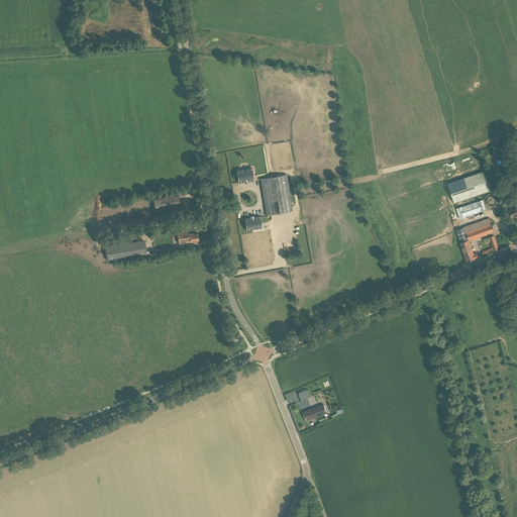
[(254,180),(252,169),(237,171),(239,183),(245,182),(245,183),(248,183),(248,181),(254,180)]
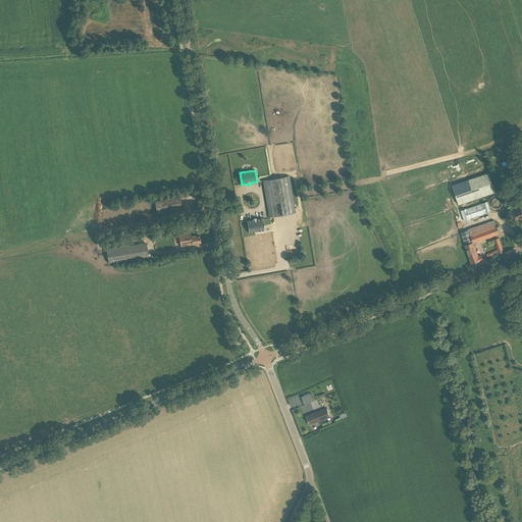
[(457,199),(456,192),(490,184),(487,174),(450,184),(454,200),(457,199)]
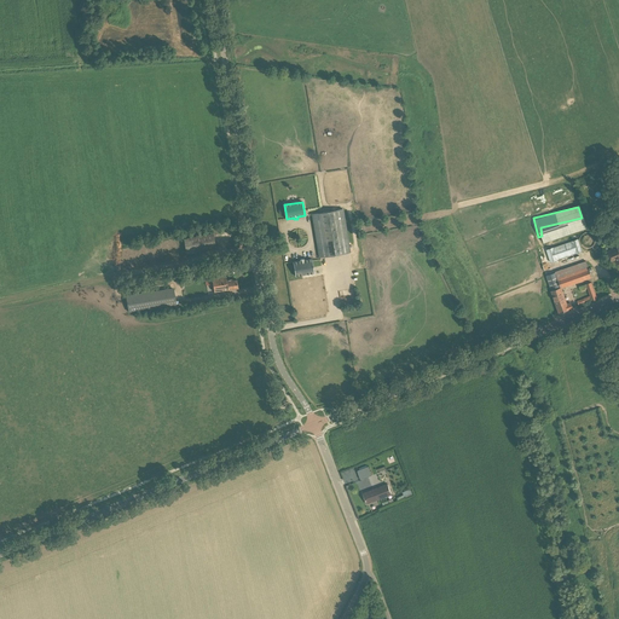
[(350,253),(342,209),(313,214),(320,258),(350,253)]
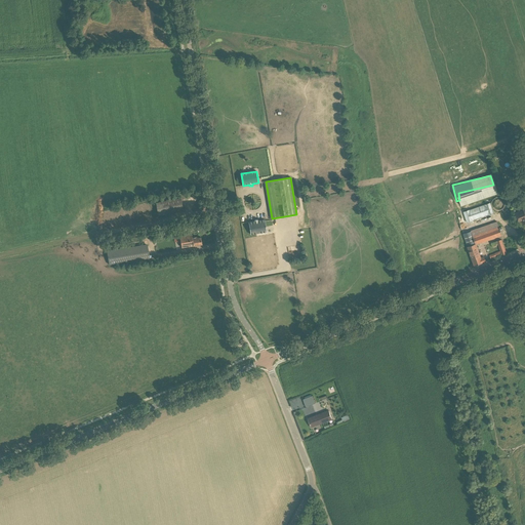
[(158,215),(184,210),(180,198),(156,203),(158,215)]
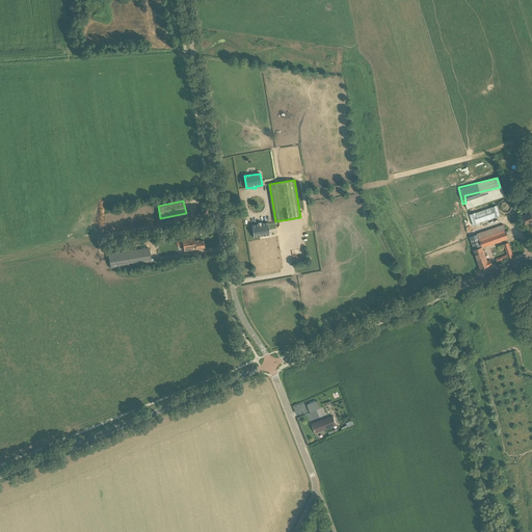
[(500,216),(497,206),(470,215),(473,225),(500,216)]
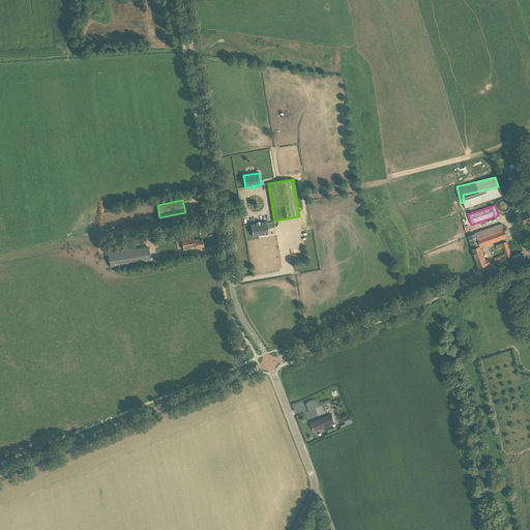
[(529,210),(521,215),(524,224),(527,223),(529,226),(529,225),(529,210)]
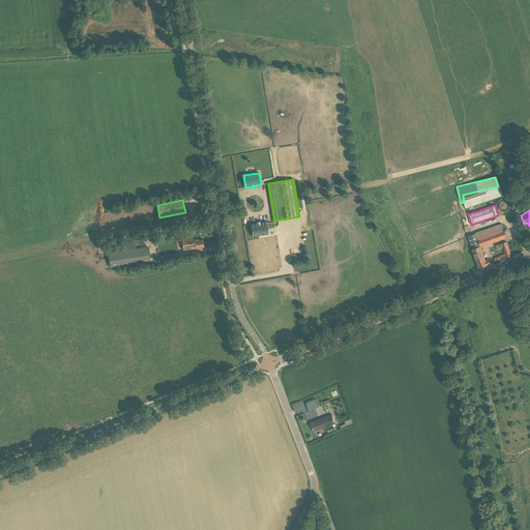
[(258,222),(258,224),(252,225),(254,237),(269,234),(267,222),(261,223),(261,222),(258,222)]
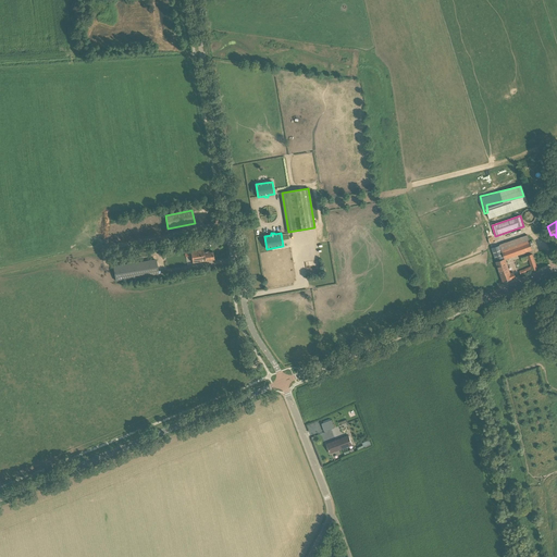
[(499,246),(499,247),(500,247),(505,258),(511,256),(511,257),(532,249),(527,235),(499,245),(499,246)]
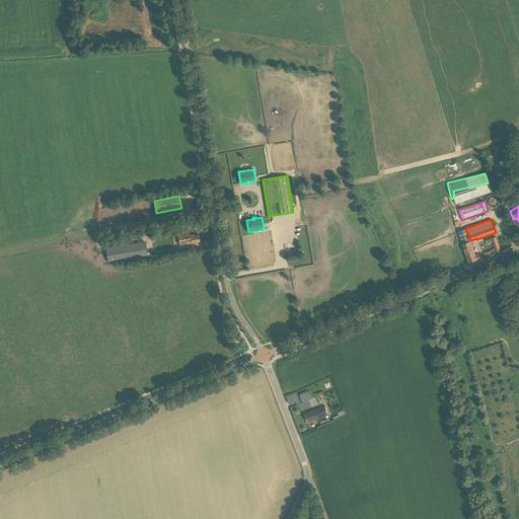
[(177,222),(179,234),(177,234),(178,239),(174,240),(175,245),(179,244),(179,245),(200,241),(199,234),(195,235),(195,234),(191,235),(190,232),(183,233),(181,221),(177,222)]
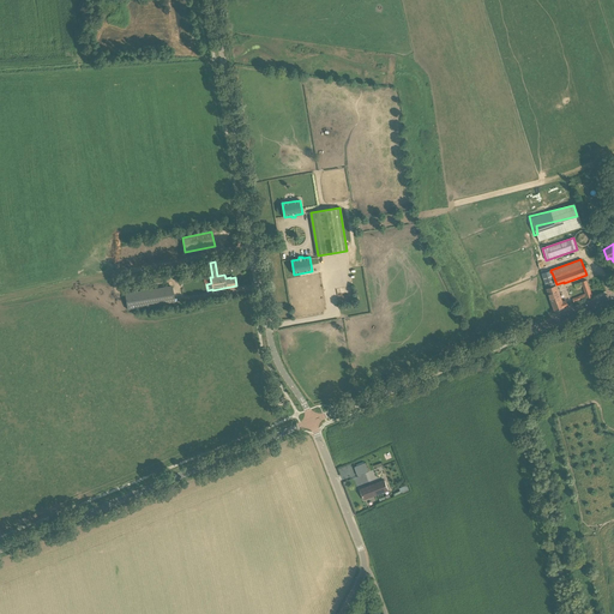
[(547,288),(557,284),(552,272),(551,272),(551,271),(542,274),(542,276),(547,288)]
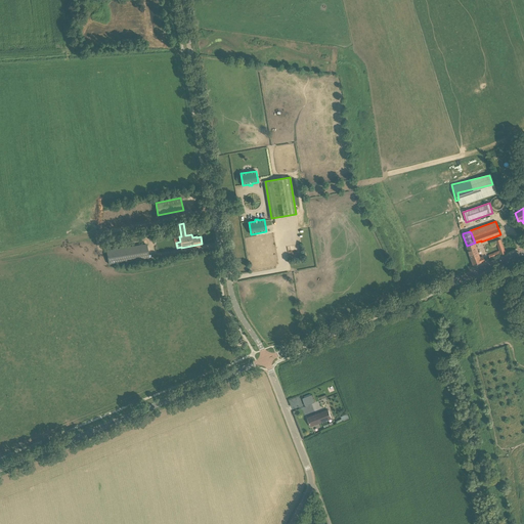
[(490,244),(491,247),(497,245),(500,252),(488,255),(490,260),(506,254),(500,239),(490,244)]
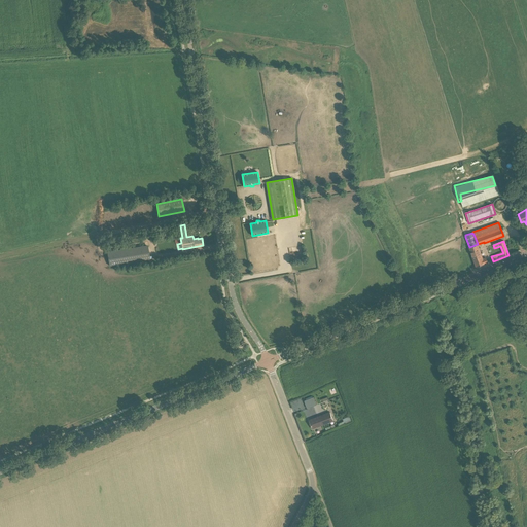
[(483,259),(478,244),(469,247),(477,267),(488,262),(486,257),(483,259)]
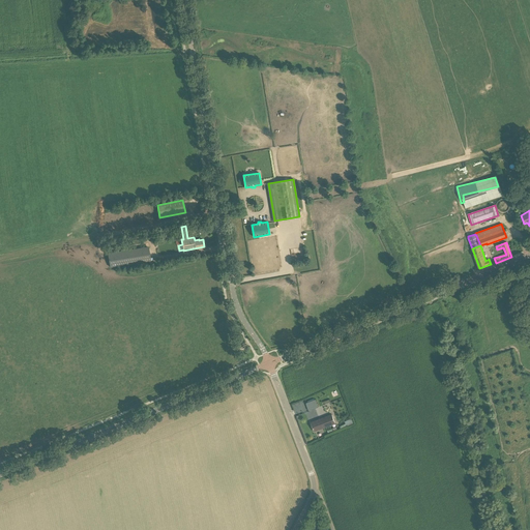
[(149,248),(108,255),(110,267),(153,260),(152,258),(151,258),(149,248)]
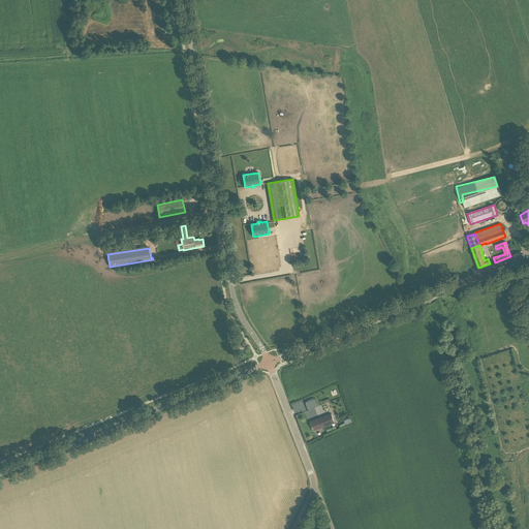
[(305,402),(308,410),(317,406),(315,399),(305,402)]
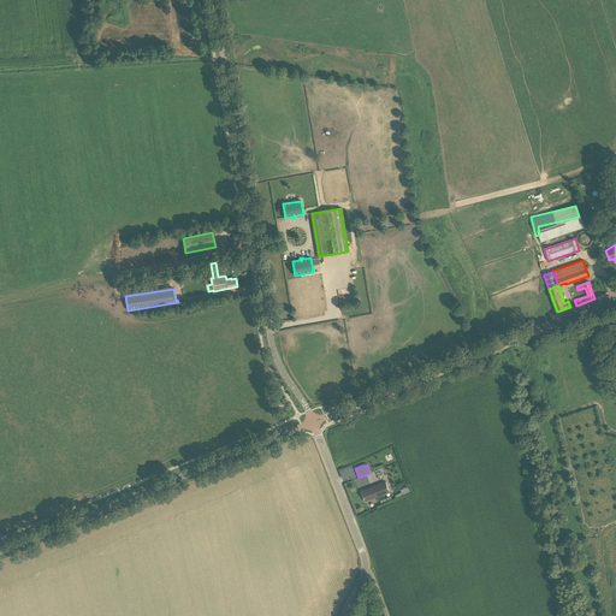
[(391,492),(386,481),(365,490),(361,491),(365,502),(391,492)]
